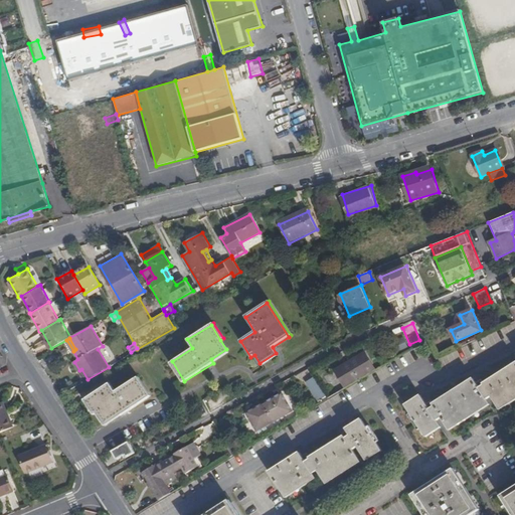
[(228,353),(226,349),(211,359),(213,363),(228,353)]
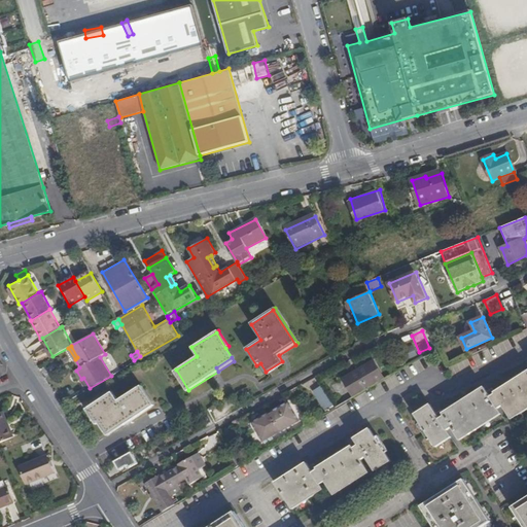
[(400,360),(395,363),(398,369),(403,365),(400,360)]
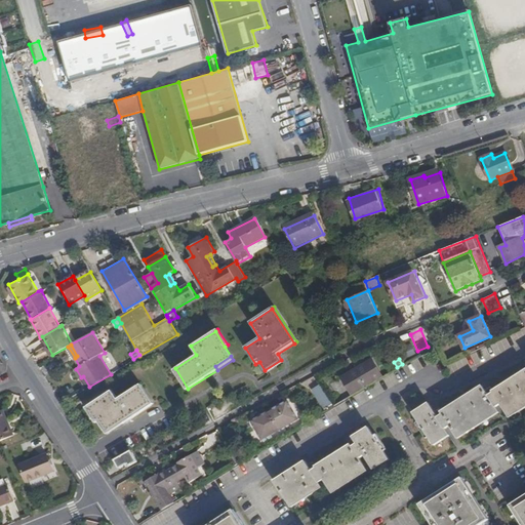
[(283,363),(281,360),(265,370),(267,373),(283,363)]
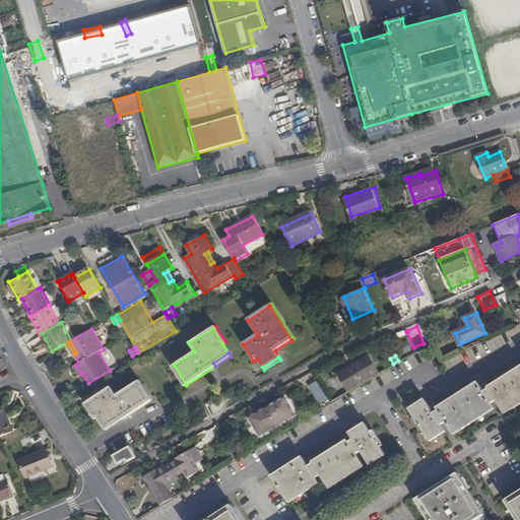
[(335,376),(345,393),(376,375),(366,358),(335,376)]
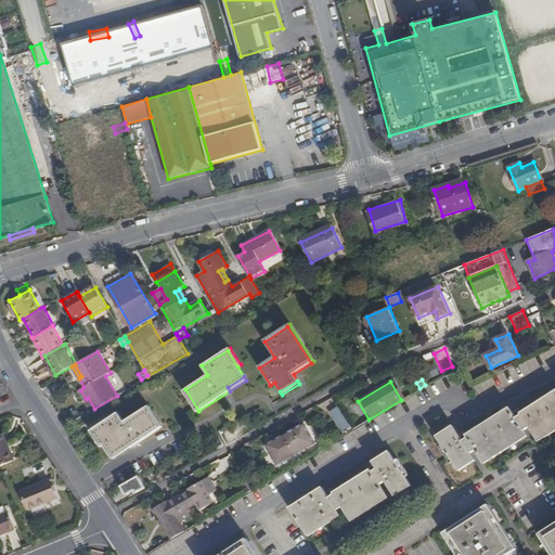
[(196,413),(198,411),(185,389),(182,391),(196,413)]
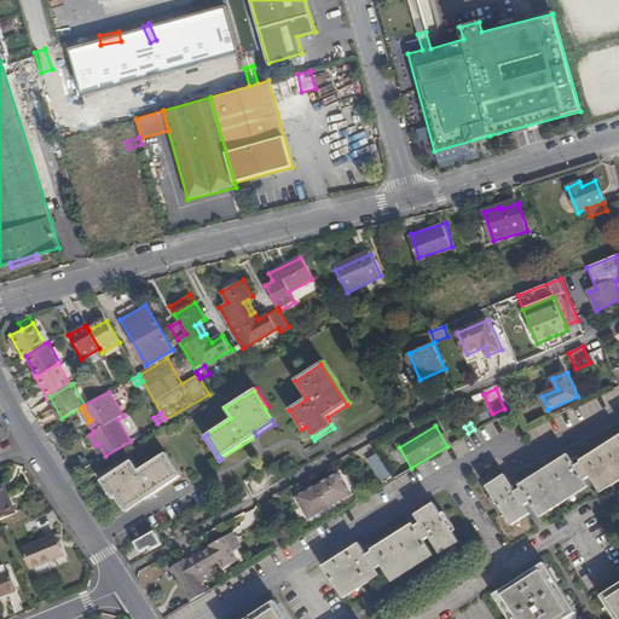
[(537,515),(584,485),(583,482),(589,478),(599,492),(618,479),(618,437),(573,467),(567,456),(513,490),(504,475),(486,486),(510,525),(528,513),(524,505),(528,503),(537,515)]
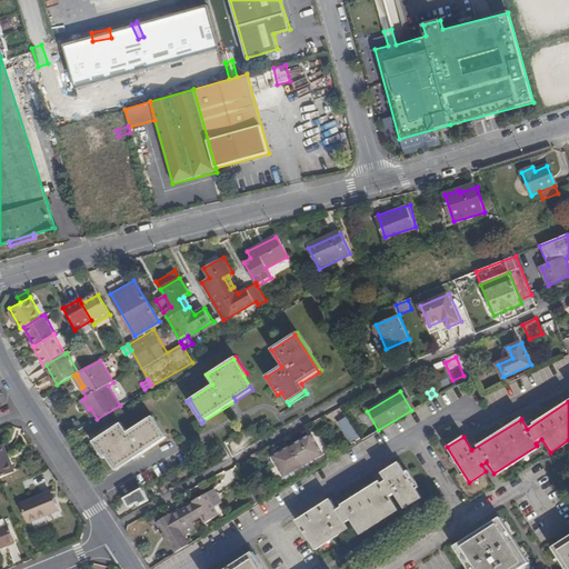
[(88,409),(95,421),(97,419),(90,408),(88,409)]
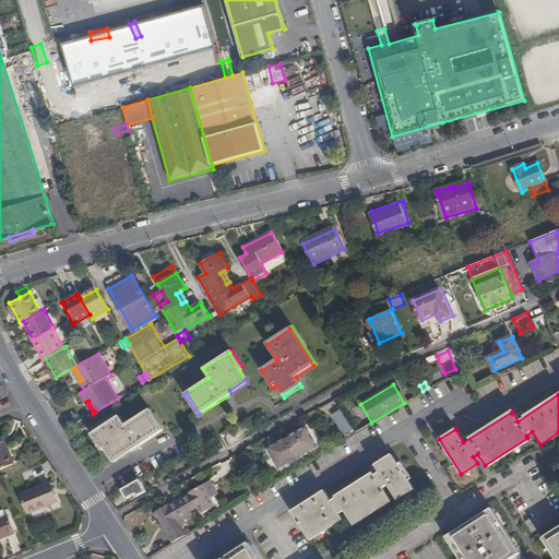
[(346,436),(356,430),(343,408),(333,414),(346,436)]
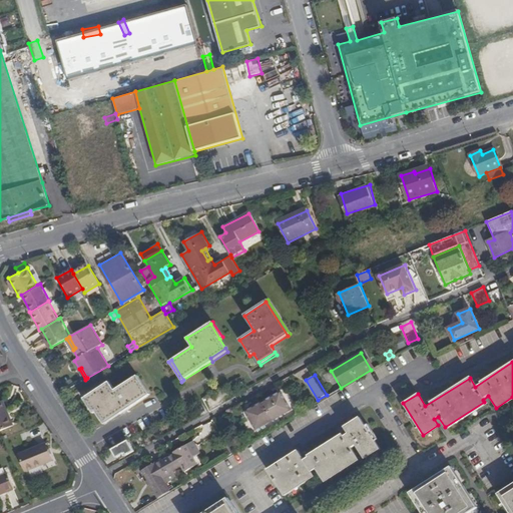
[(138,376),(135,377),(147,397),(150,395),(138,376)]
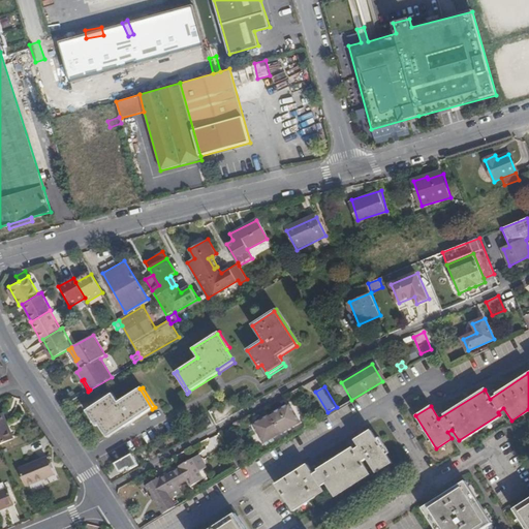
[(114,395),(89,410),(99,426),(105,435),(122,425),(124,427),(152,409),(139,389),(119,403),(114,395)]
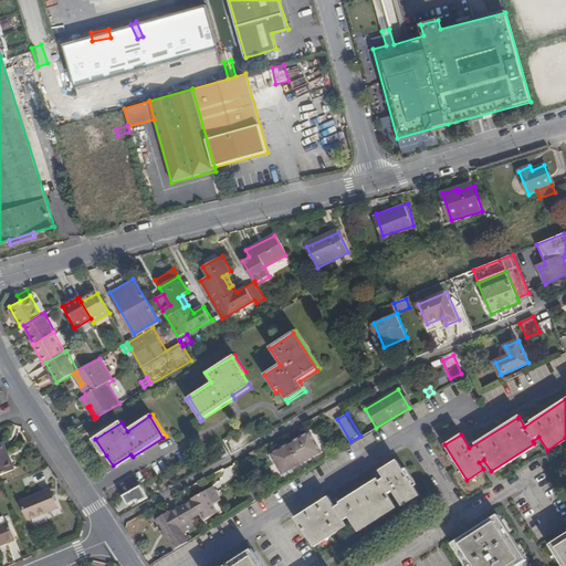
[(311,433),(291,444),(302,463),(321,452),(311,433)]
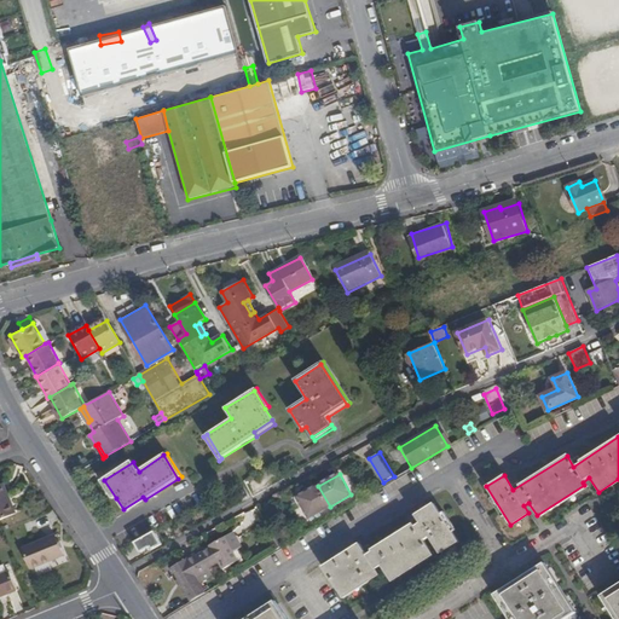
[(113,499),(116,498),(104,480),(100,481),(113,499)]
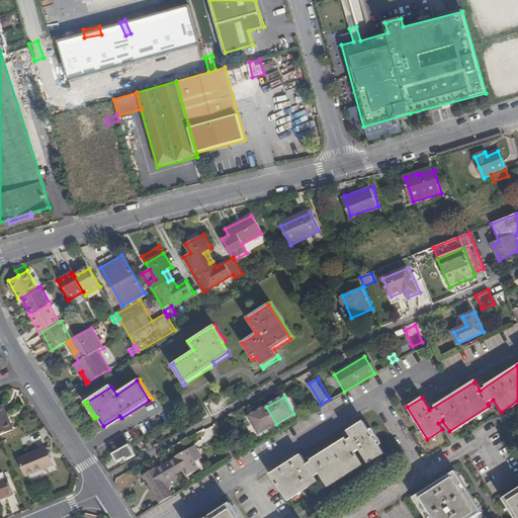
[(4,405),(0,406),(0,434),(12,430),(5,414),(7,413),(4,405)]
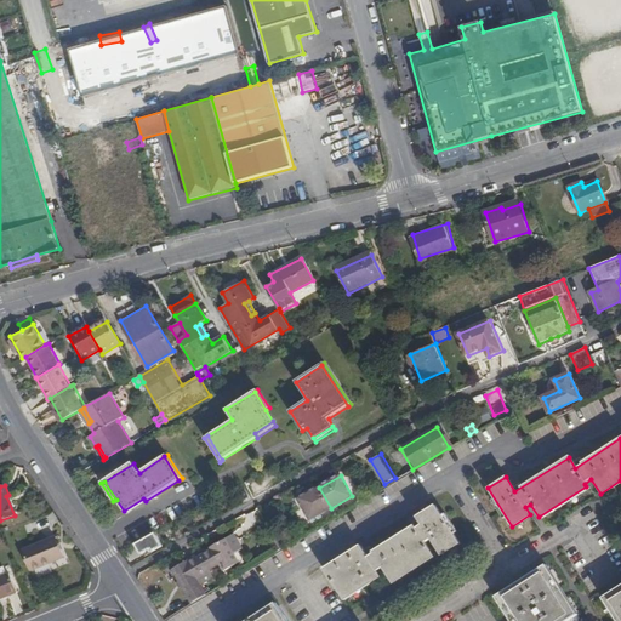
[(331,508),(319,488),(298,499),(309,519),(331,508)]
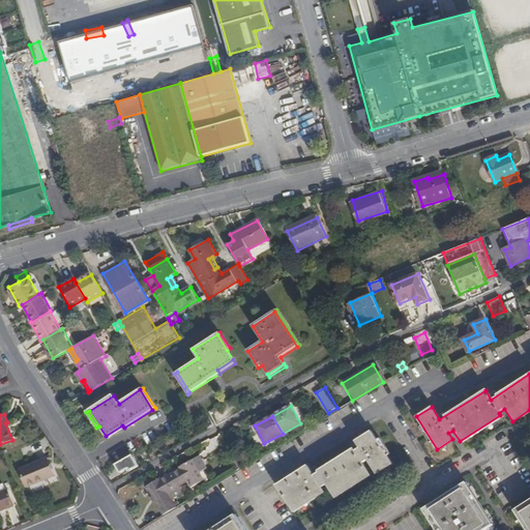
[(15,439),(7,422),(5,423),(12,440),(15,439)]
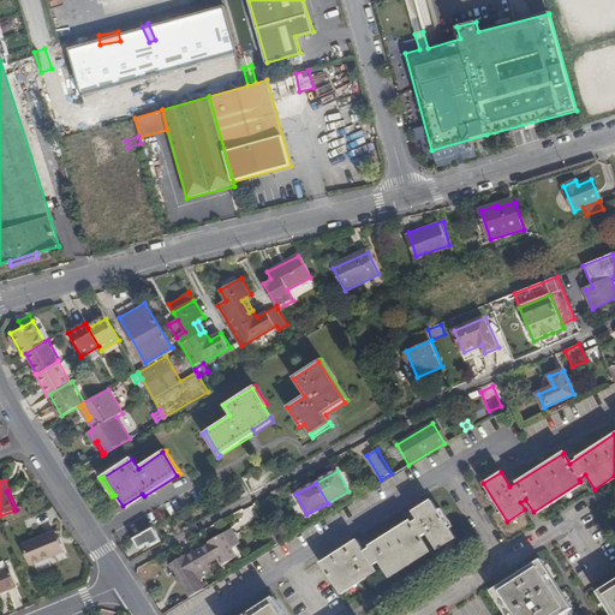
[(125,509),(144,496),(142,494),(123,506),(125,509)]
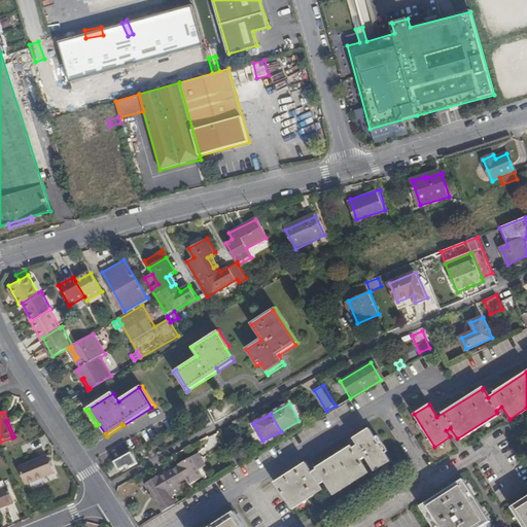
[(275,483),(289,506),(321,487),(320,485),(324,482),(331,493),(366,472),(359,459),(364,457),(374,472),(390,463),(370,430),(353,440),(356,445),(311,471),(306,463),(275,483)]
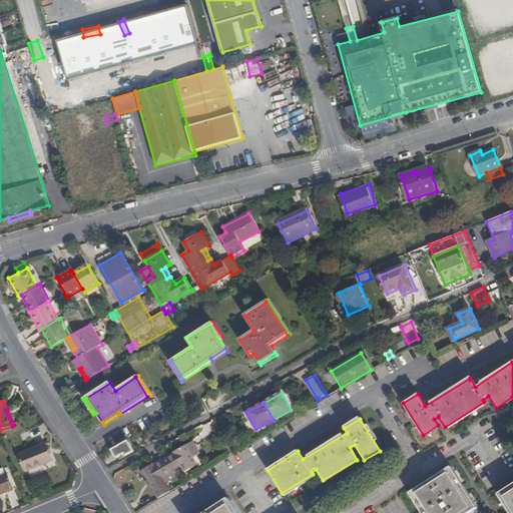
[(134,451),(127,440),(111,449),(115,457),(123,453),(125,456),(134,451)]
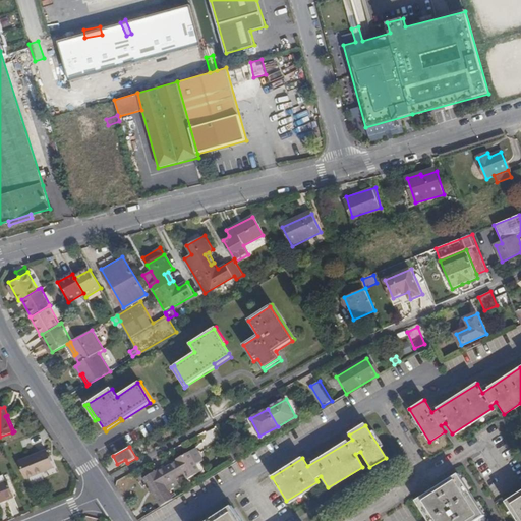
[(184,473),(188,479),(201,471),(196,464),(204,460),(196,448),(189,452),(177,459),(178,460),(184,473)]
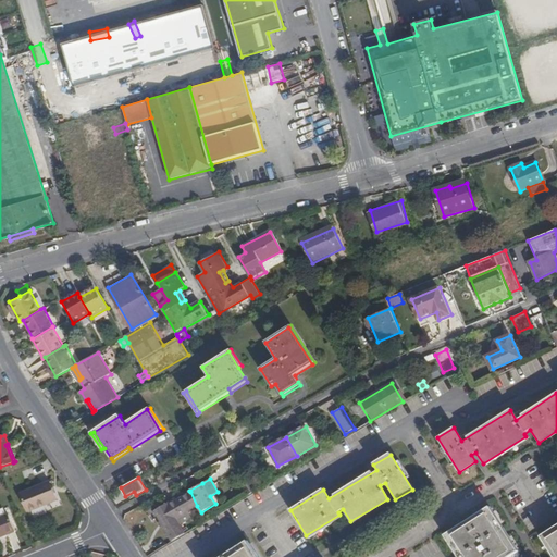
[(50,480),(22,493),(28,510),(58,498),(56,492),(52,486),(50,480)]
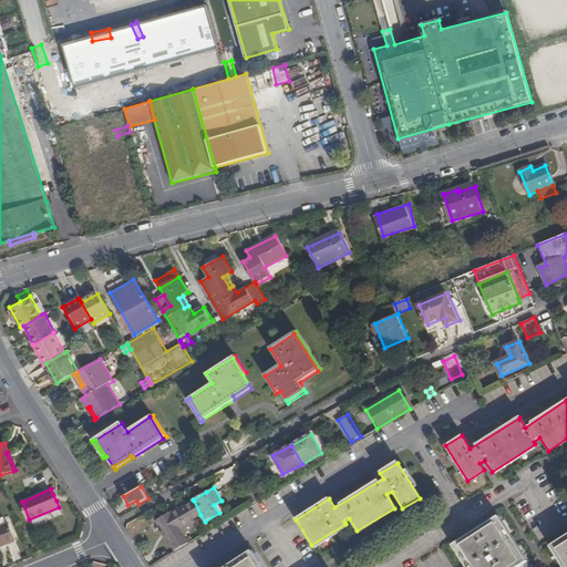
[(179,507),(171,512),(184,534),(196,526),(193,519),(200,515),(194,501),(181,508),(179,507)]
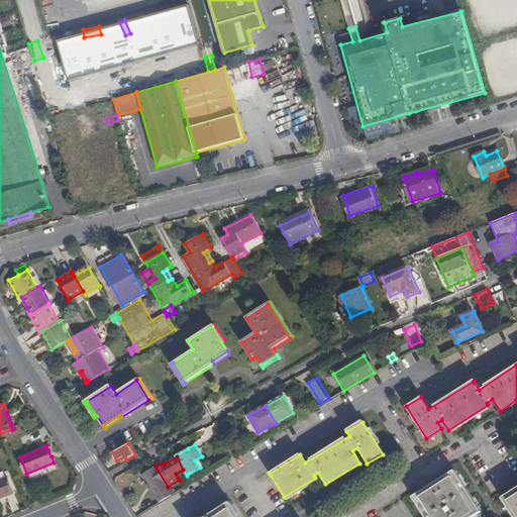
[(143,474),(159,502),(172,494),(168,487),(156,467),(143,474)]
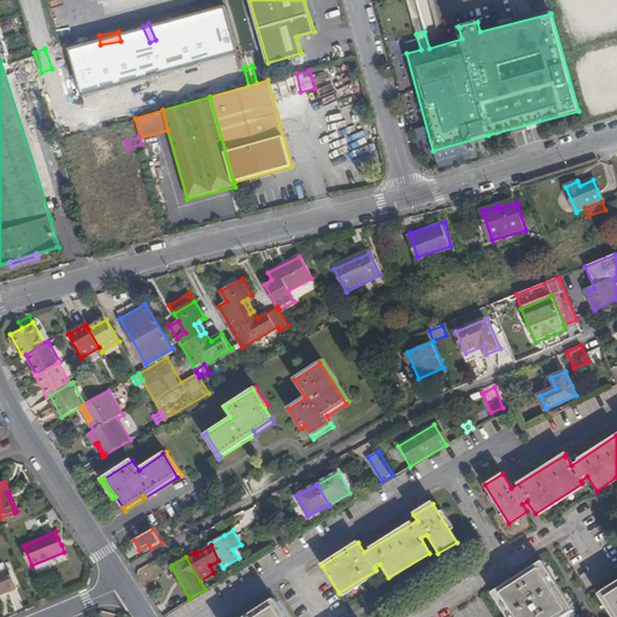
[(498,591),(513,616),(564,616),(573,612),(541,563),(498,591)]
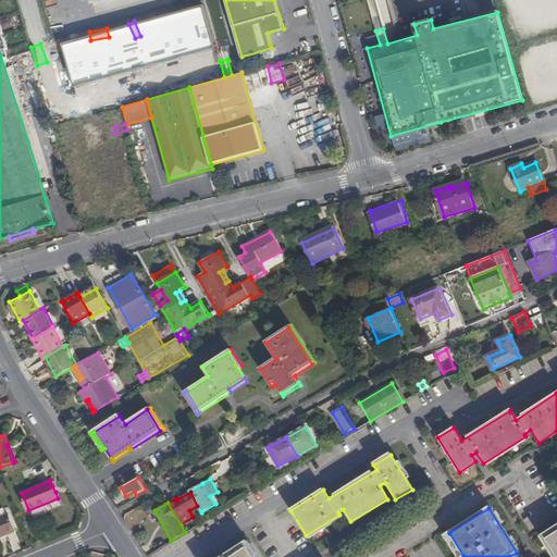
[(10,515),(0,518),(0,536),(16,530),(10,515)]
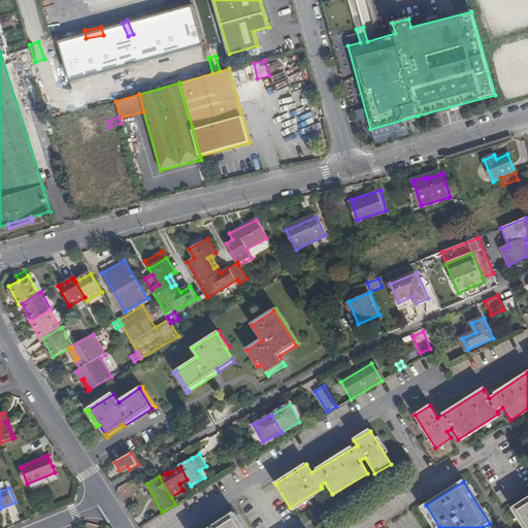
[(527,527),(527,502),(515,512),(524,527),(527,527)]
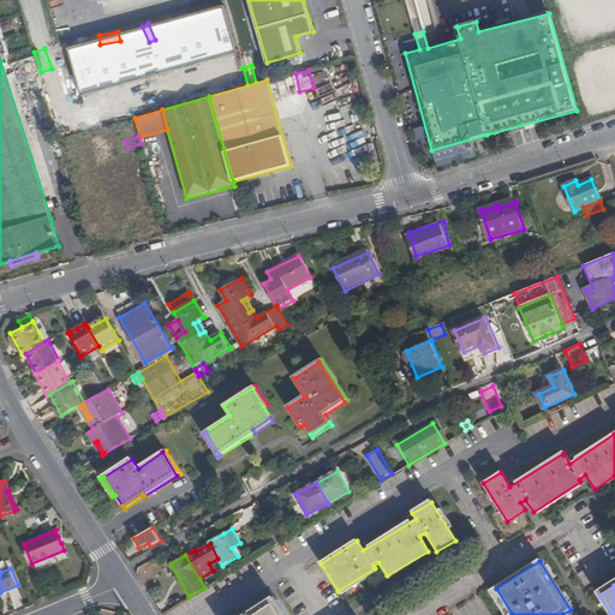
[(252,614),(284,614),(275,602),(252,614)]
